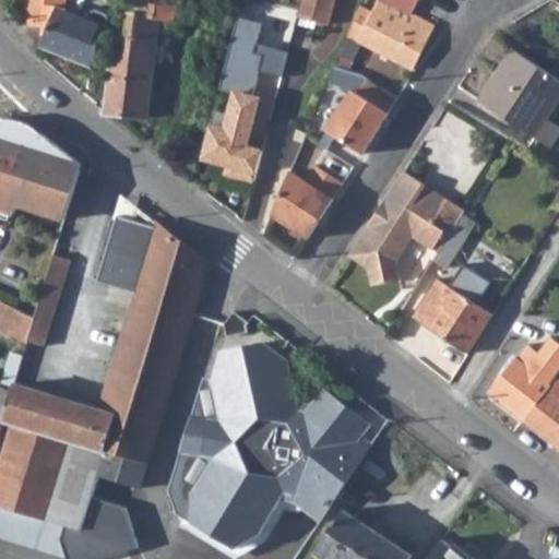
[(25,0),(24,27),(44,30),(46,0),(25,0)]
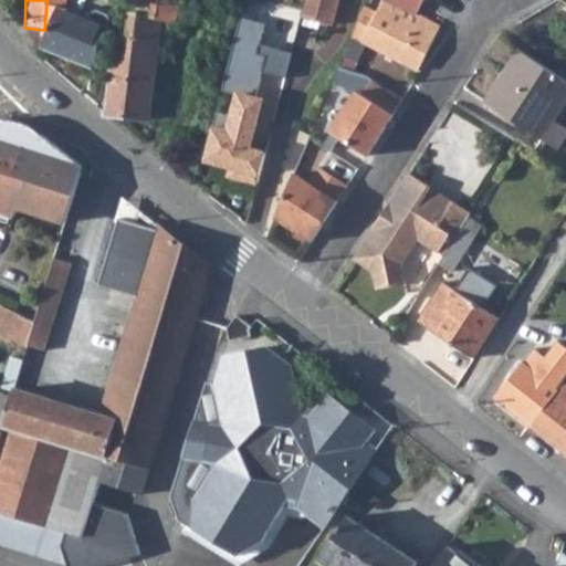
[(46,0),(44,30),(43,48),(94,70),(111,28),(109,27),(113,20),(111,16),(98,10),(94,12),(91,19),(67,8),(67,0),(46,0)]
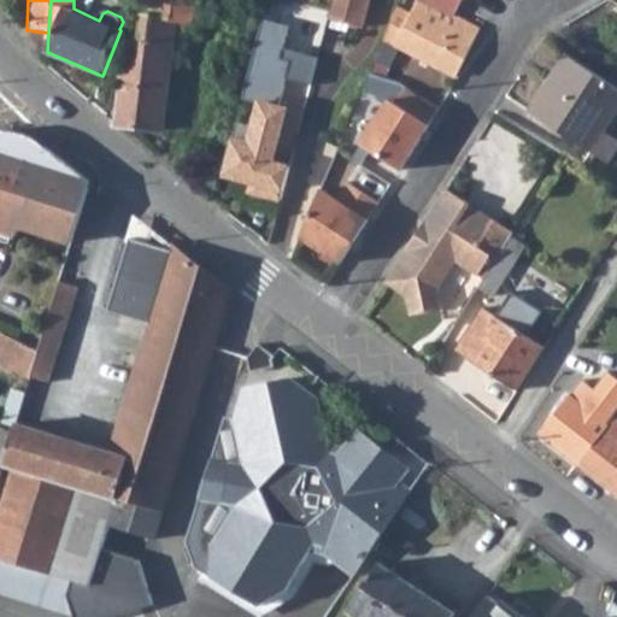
[(125,39),(115,124),(116,125),(158,131),(160,129),(174,22),(193,24),(198,0),(153,0),(151,16),(145,15),(141,41),(128,39),(125,39)]
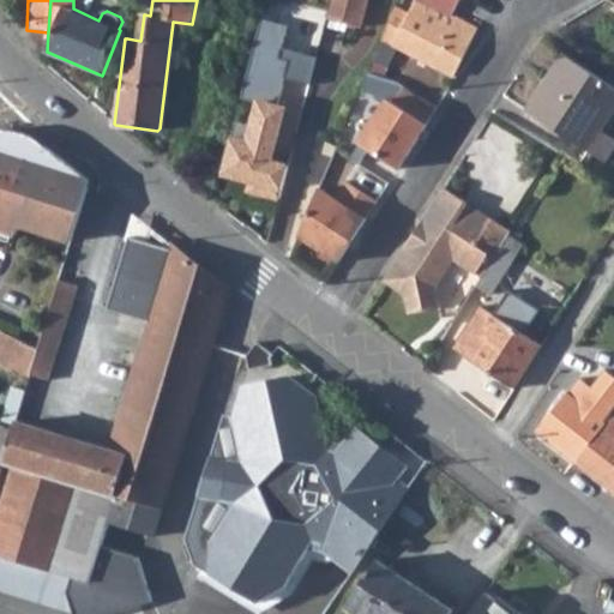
[(331,0),(327,18),(361,28),(367,0),(331,0)]
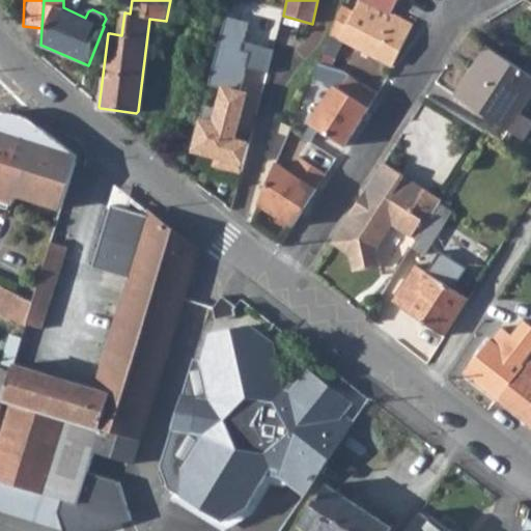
[(401,51),(386,43),(398,17),(392,15),(398,0),(360,0),(340,39),(393,67),(401,51)]
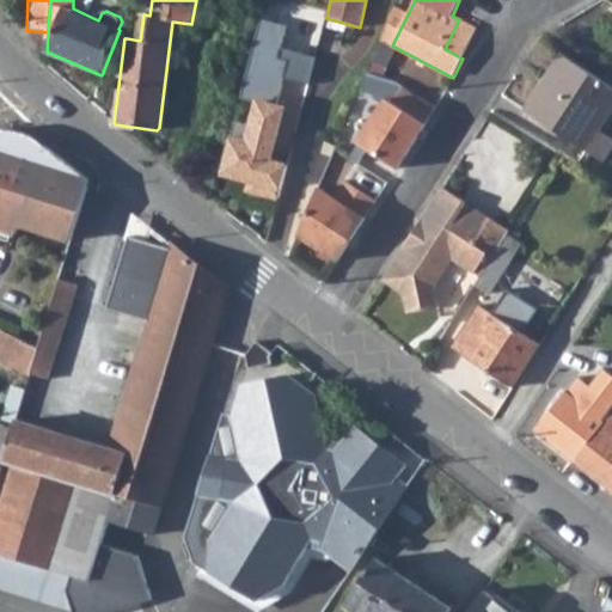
[(222,138),(210,178),(242,187),(257,191),(274,196),(279,199),(287,167),(269,163),(283,109),(276,106),(289,61),(280,57),(289,25),(257,17),(234,98),(246,102),(236,141),(222,138)]
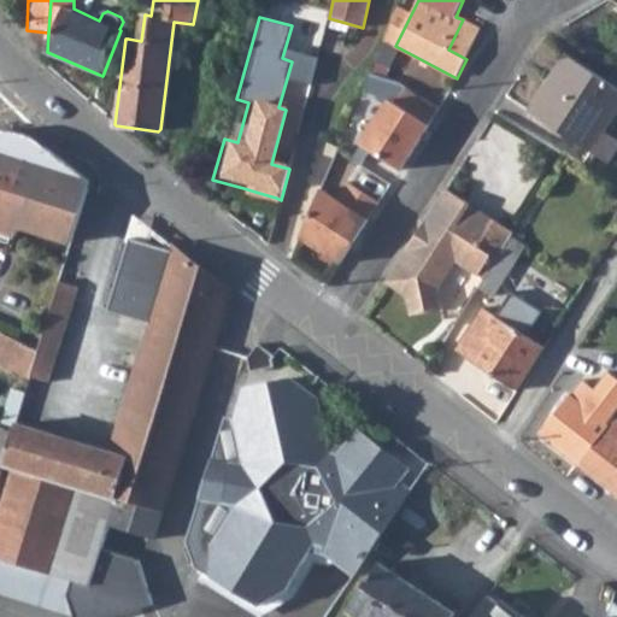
[(463,19),(448,50),(466,59),(477,36),(476,28),(463,19)]
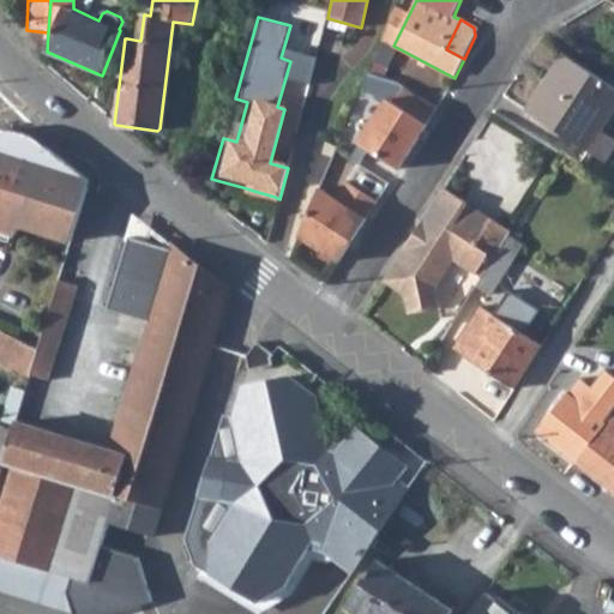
[(330,24),(323,50),(341,56),(347,28),(330,24)]
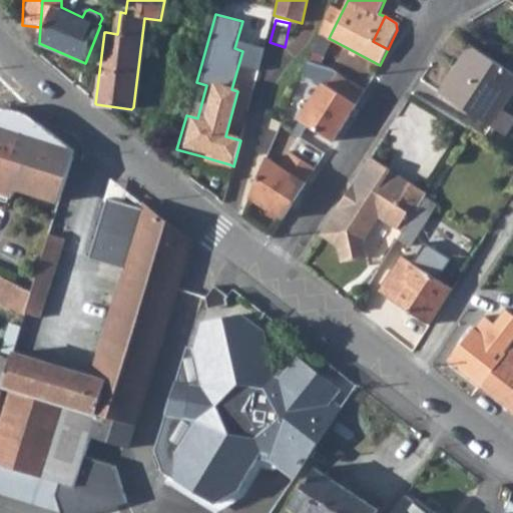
[(512,90),(512,71),(471,45),(442,93),(507,133),(512,123),(512,113),(503,107),(512,90)]
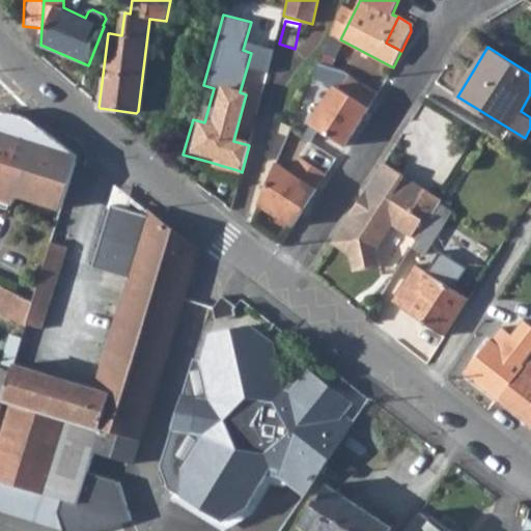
[(270,58),(251,53),(240,92),(246,94),(259,99),(270,58)]
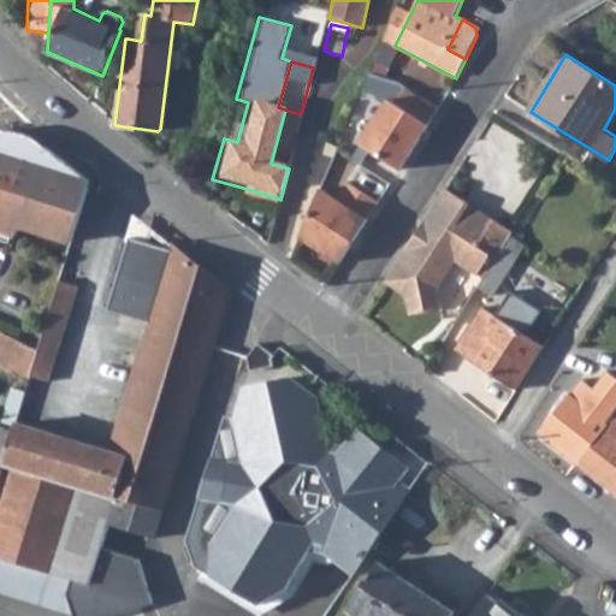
[(360,144),(400,171),(439,111),(406,89),(396,106),(389,100),(360,144)]
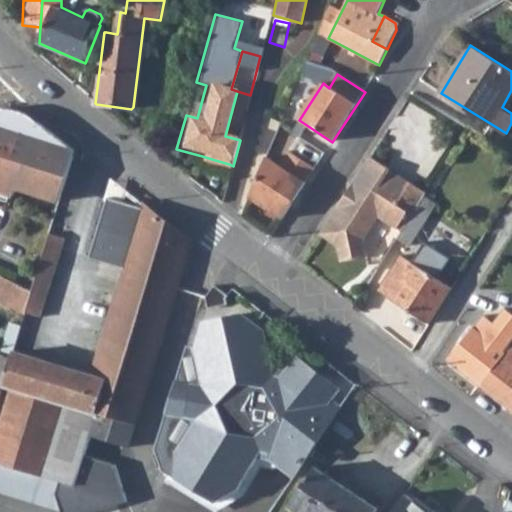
[(0,190),(15,196),(17,188),(60,201),(75,151),(43,125),(35,119),(23,113),(18,111),(6,110),(0,109),(0,190)]
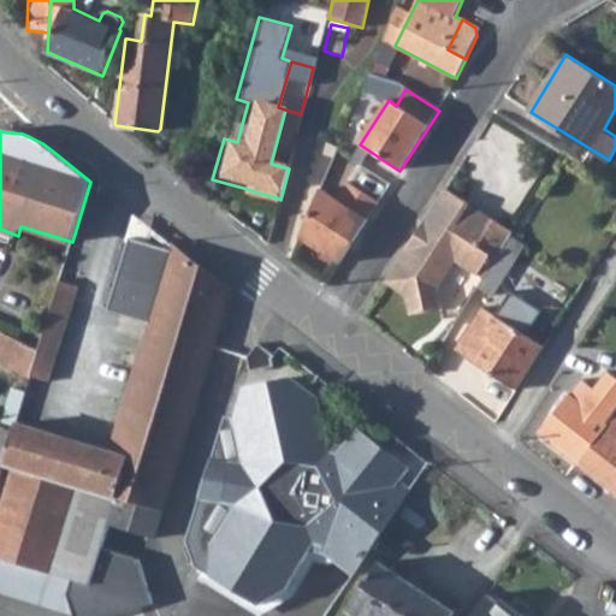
[(317,197),(300,238),(341,265),(379,203),(347,182),(336,199),(320,189),(317,197)]
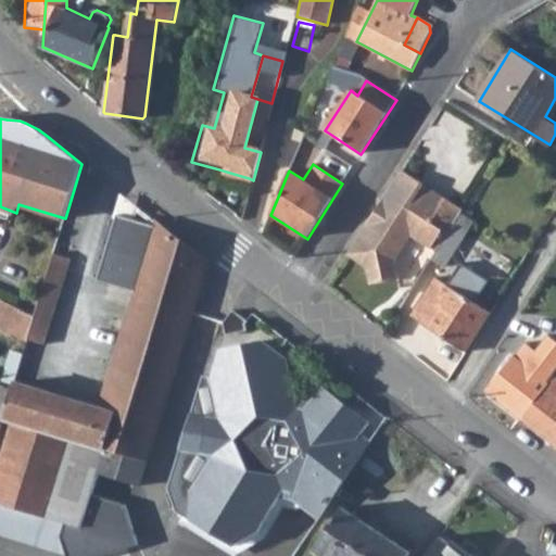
[(234,174),(219,169),(217,176),(247,185),(249,178),(234,174)]
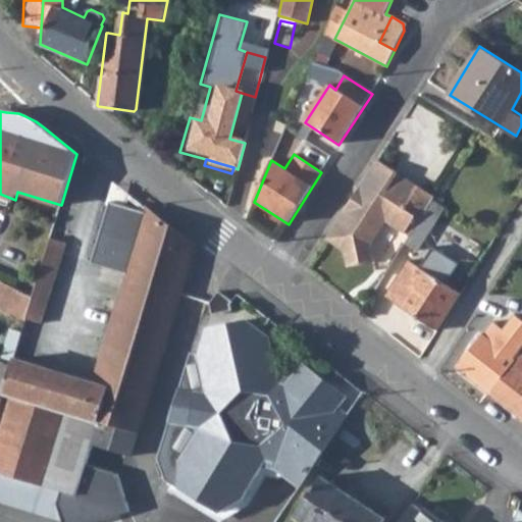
[(346,210),(325,241),(344,253),(349,266),(377,259),(372,243),(388,220),(411,235),(431,203),(433,198),(418,188),(417,189),(394,173),(376,162),(360,187),(361,189),(361,198),(353,209),(346,210)]
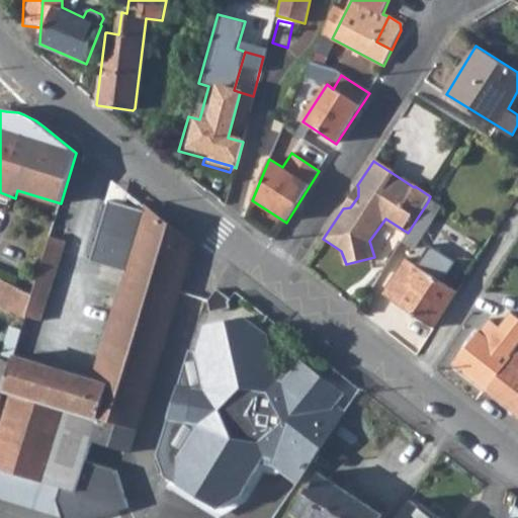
[(11,363),(3,389),(13,392),(0,434),(0,467),(75,492),(86,456),(91,442),(130,454),(139,422),(147,400),(172,318),(181,288),(194,244),(147,207),(146,211),(109,200),(91,261),(126,272),(94,379),(13,355),(11,363)]
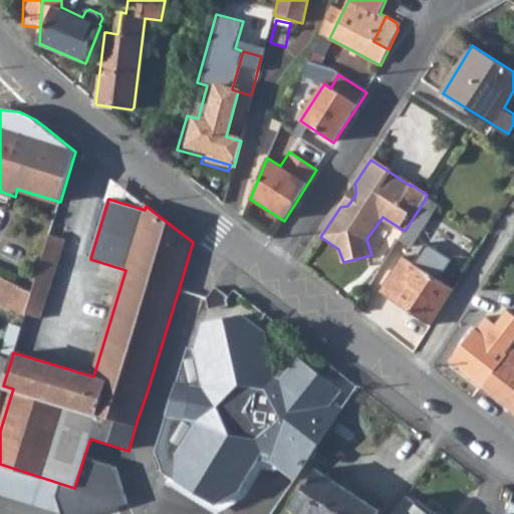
[(405,231),(402,237),(413,245),(437,208),(425,200),(405,231)]
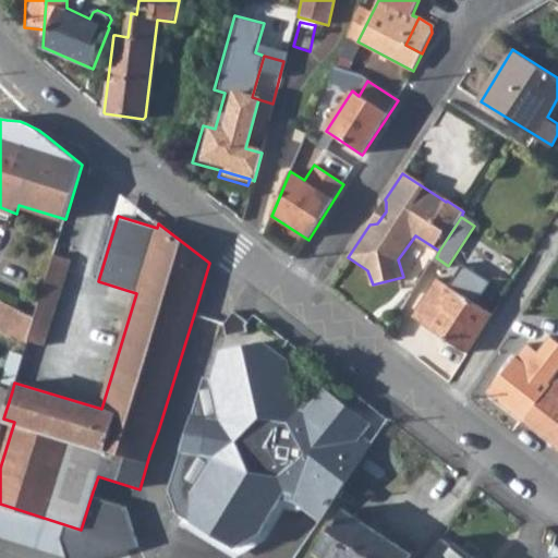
[(35,317),(28,340),(41,343),(69,258),(55,254),(35,317)]
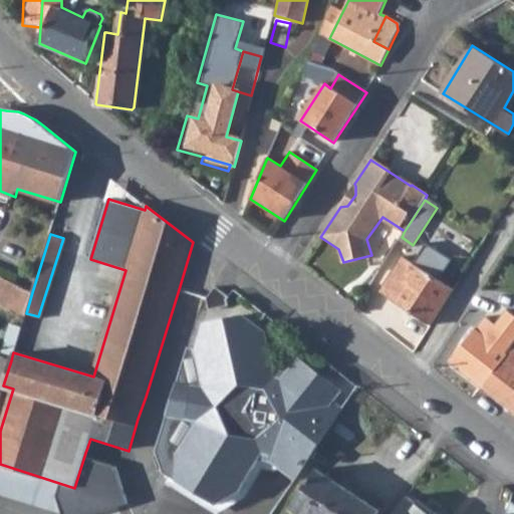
[(380,292),(432,324),(454,288),(404,257),(380,292)]
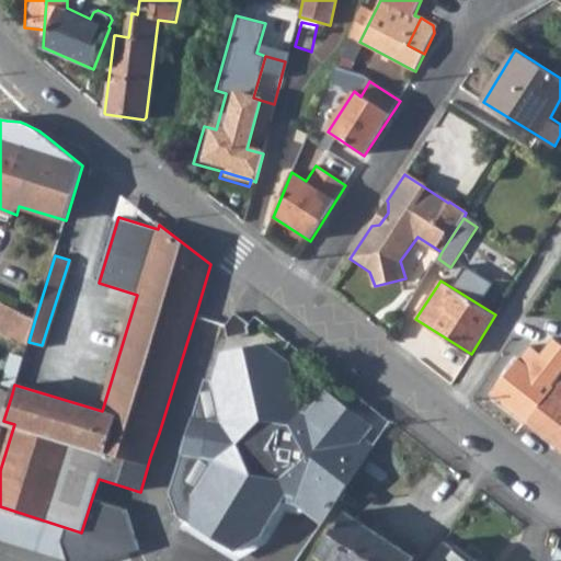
[(560,378),(560,376),(560,343),(553,336),(540,353),(529,344),(519,357),(490,395),(525,422),(554,384),(560,378)]
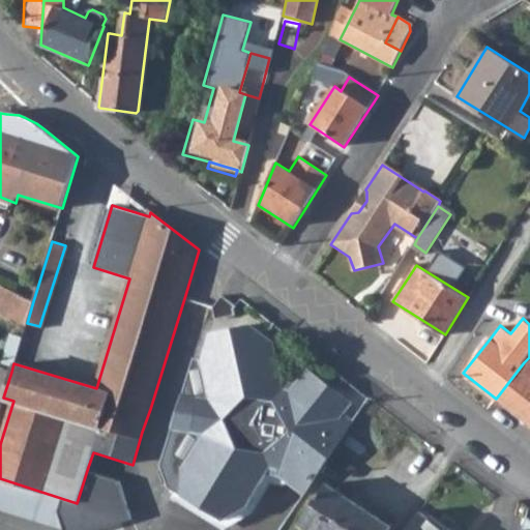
[(171,490),(182,497),(224,522),(249,508),(268,476),(284,477),(285,470),(295,478),(291,484),(303,495),(349,428),(345,424),(345,418),(355,405),(310,370),(297,385),(282,381),(276,344),(252,325),(211,332),(202,357),(209,396),(198,393),(184,393),(163,462),(162,467),(171,490)]
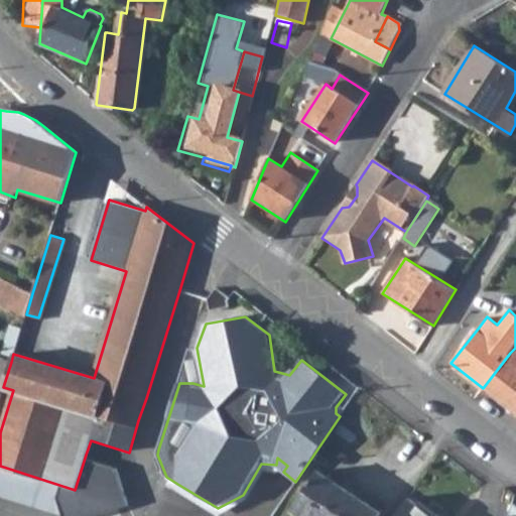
[(510,353),(483,388),(515,413),(515,348),(510,353)]
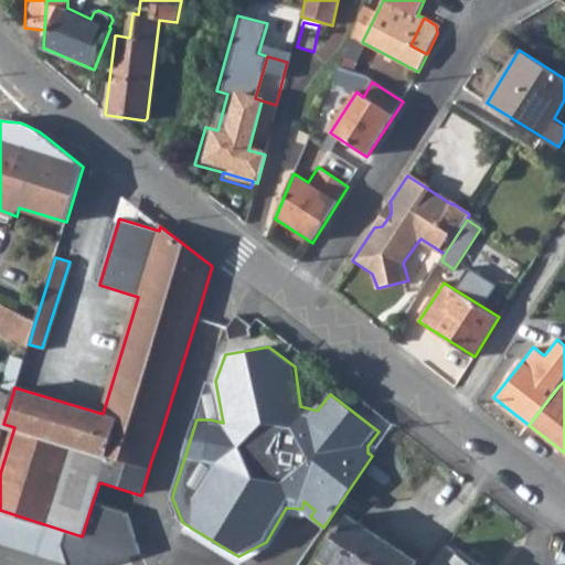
[(12,396),(0,391),(0,422),(3,424),(12,396)]
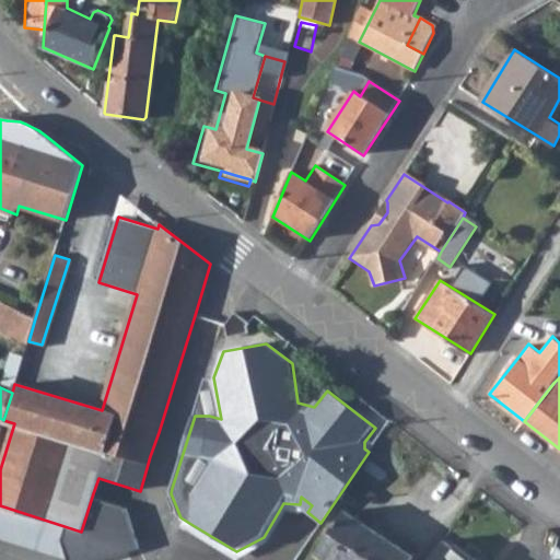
[(0,505),(0,534),(68,555),(69,559),(93,559),(141,546),(125,502),(93,493),(81,532),(0,505)]
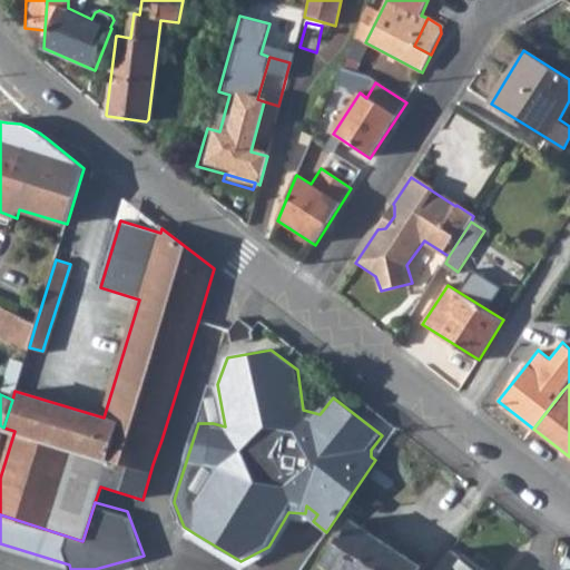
[(350,522),(321,564),(327,569),(419,569),(420,569),(350,522)]
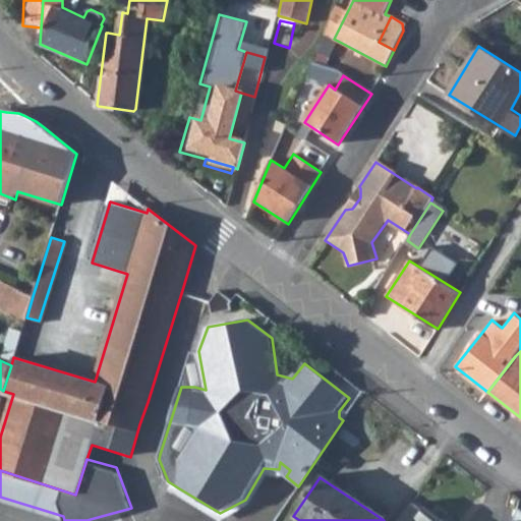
[(520,520),(520,499),(519,499),(512,520),(520,520)]
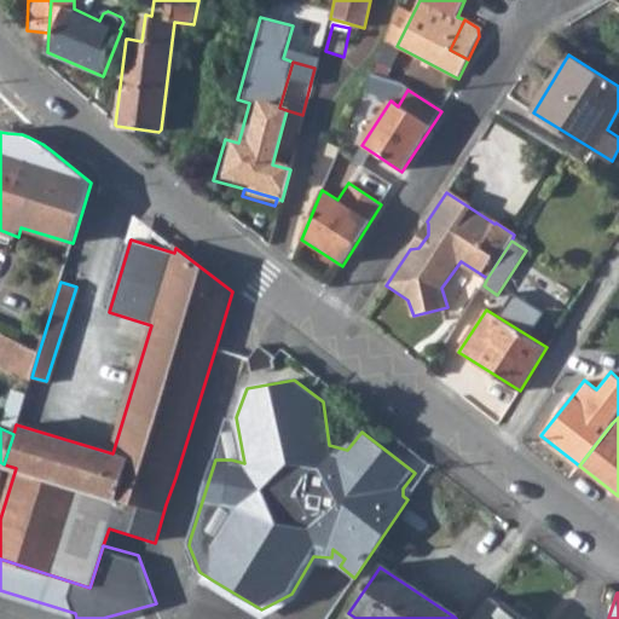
[(475,618),(479,618),(491,600),(490,599),(475,618)]
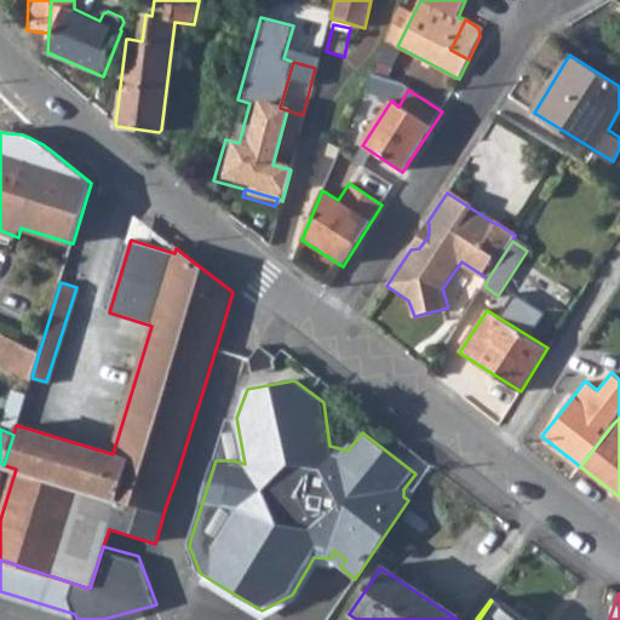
[(517,619),(492,601),(480,619),(526,619),(523,618),(521,619),(517,619)]
